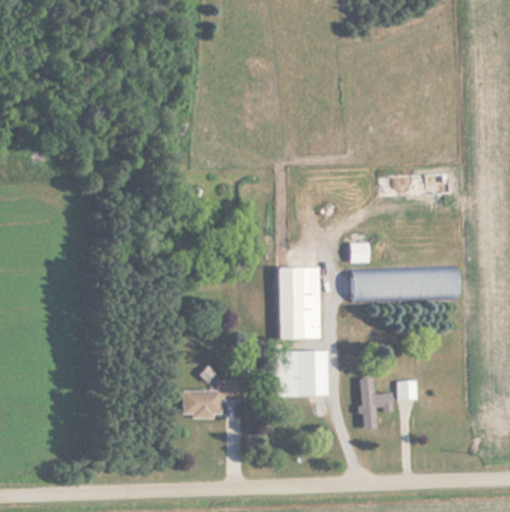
[(379,193),(450,193),(450,176),(379,176),(379,193)]
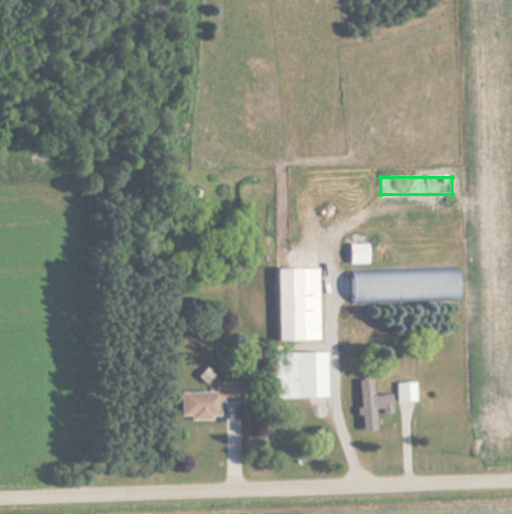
[(371,265),(371,243),(352,243),(352,265),(371,265)]
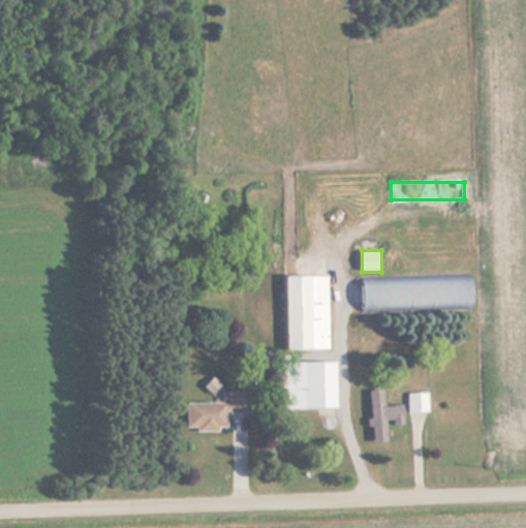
[(330,275),(287,275),(287,349),(330,349),(330,275)]
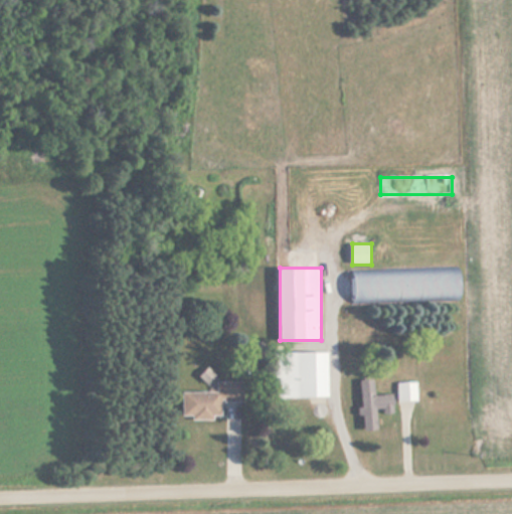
[(461,271),(353,273),(353,304),(462,302),(461,271)]
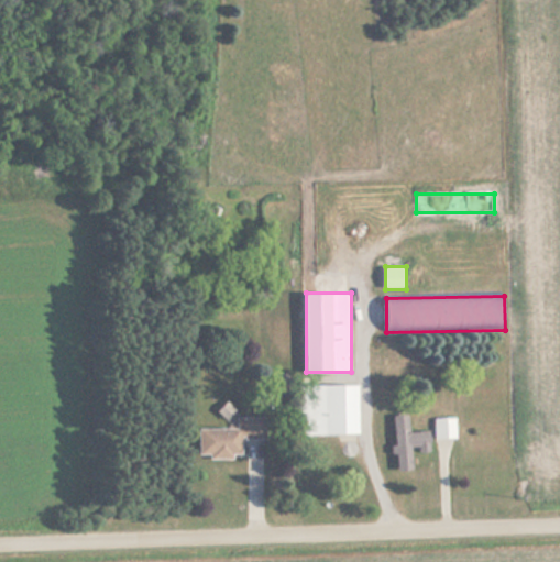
[(360,434),(360,385),(302,385),(302,434),(360,434)]
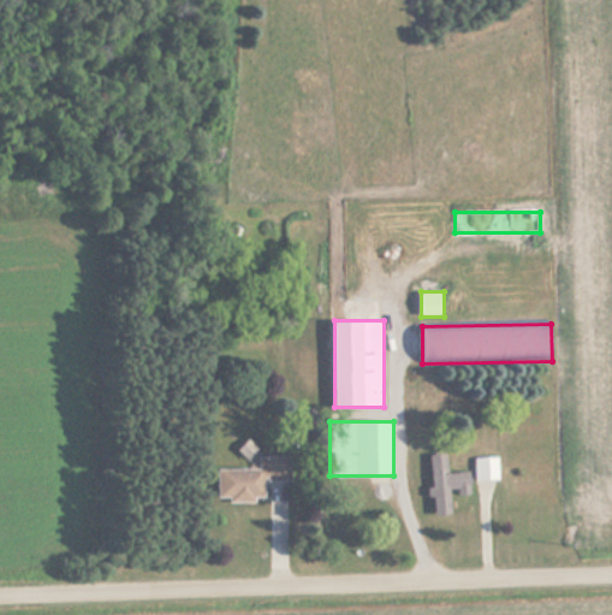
[(219,468),(219,501),(266,500),(266,480),(292,480),(291,455),(260,455),(260,468),(219,468)]
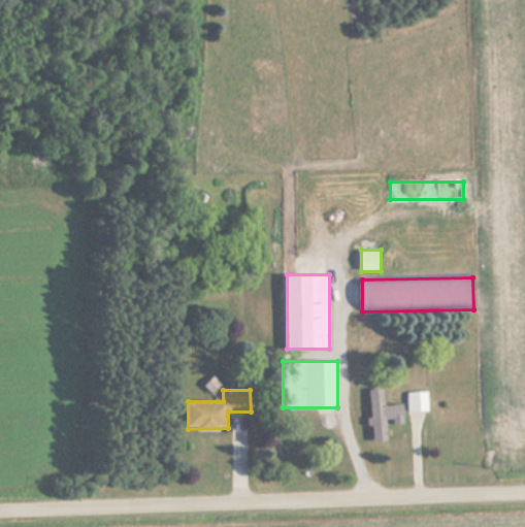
[(404,423),(403,405),(385,405),(384,390),(370,390),(371,440),(388,439),(388,424),(404,423)]
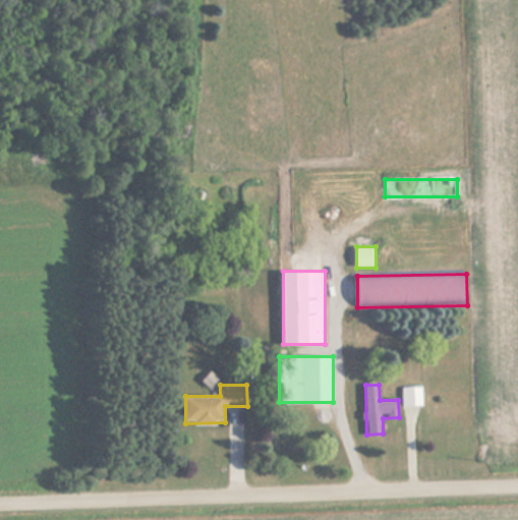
[(406,387),(406,406),(423,406),(423,387),(406,387)]
